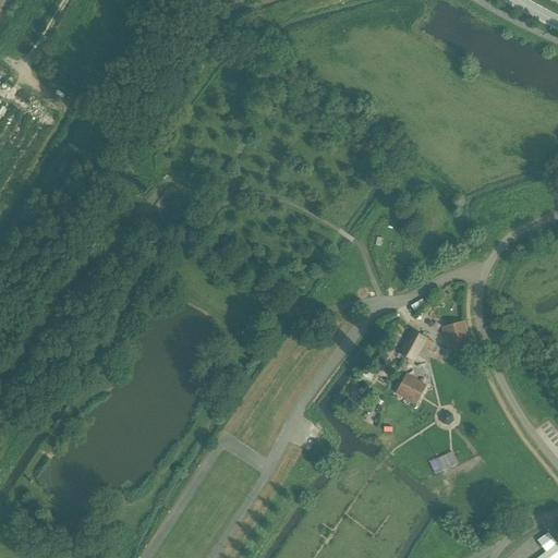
[(464,322),(446,327),(452,349),(471,344),(464,322)]
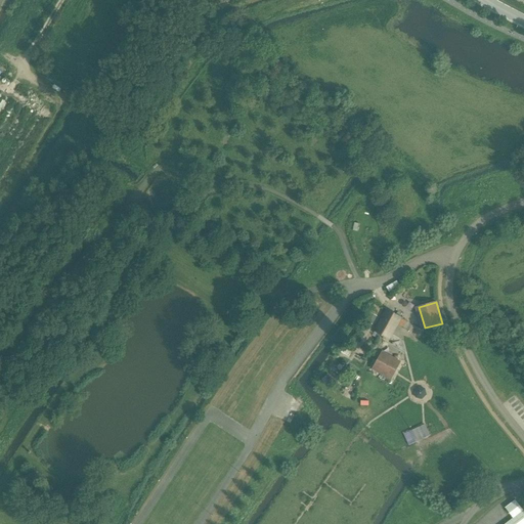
[(380,334),(388,340),(401,317),(386,309),(374,331),(375,331),(380,334)]
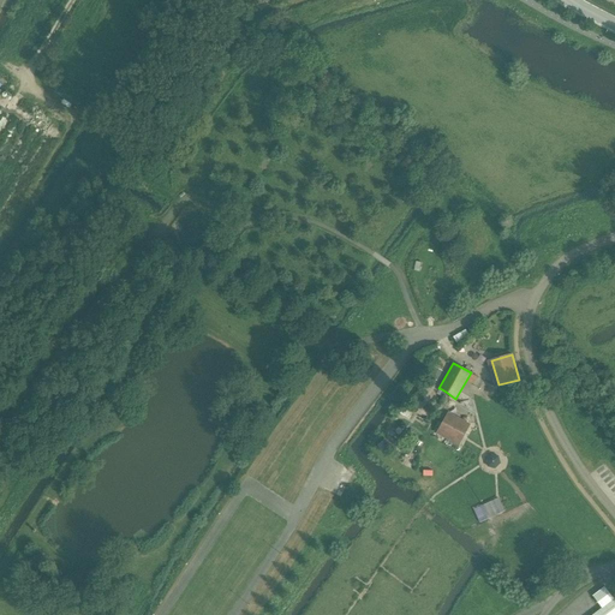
[(436,380),(442,371),(435,368),(430,376),(436,380)]
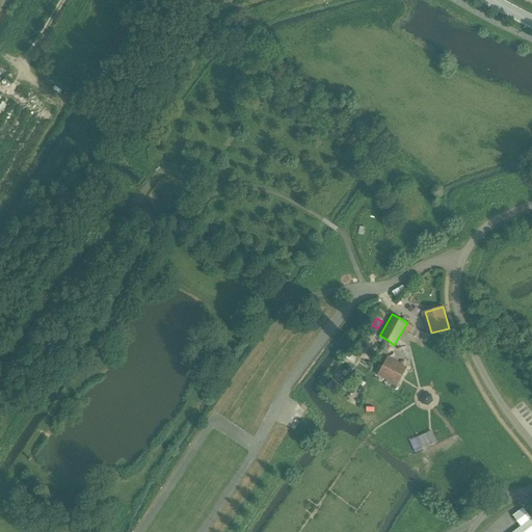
[(404,371),(386,361),(377,375),(396,386),(404,371)]
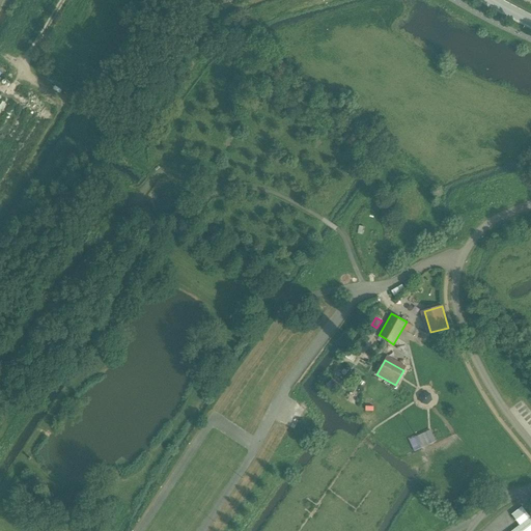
[(424,393),(420,397),(422,402),(427,403),(431,399),(429,394),(424,393)]
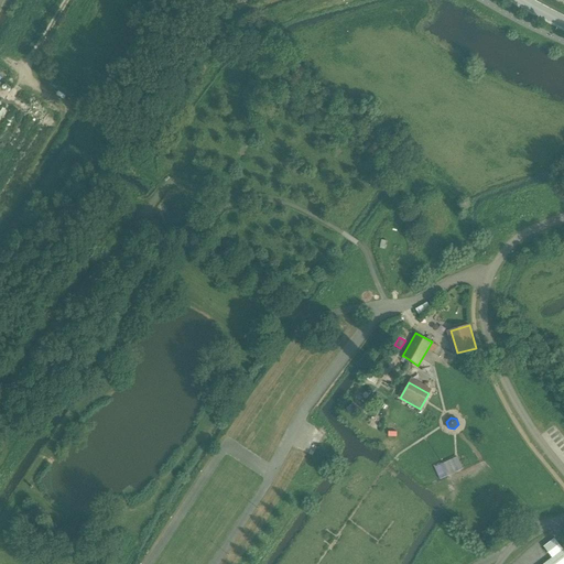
[(463,453),(432,467),(437,479),(469,465),(463,453)]
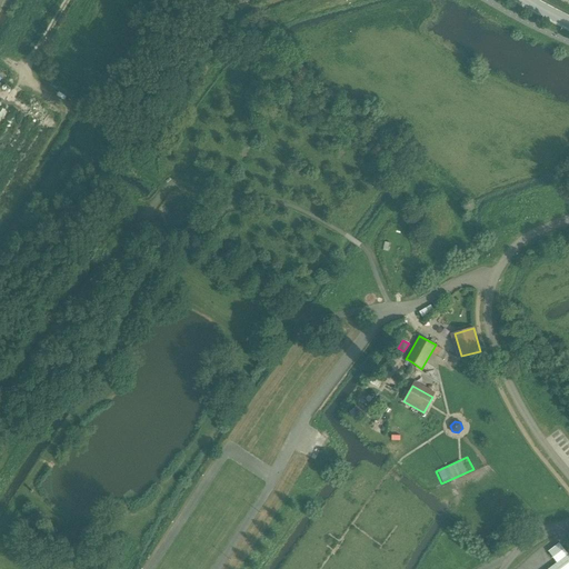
[(568,568),(568,556),(559,543),(548,551),(557,562),(548,568),(568,568)]
